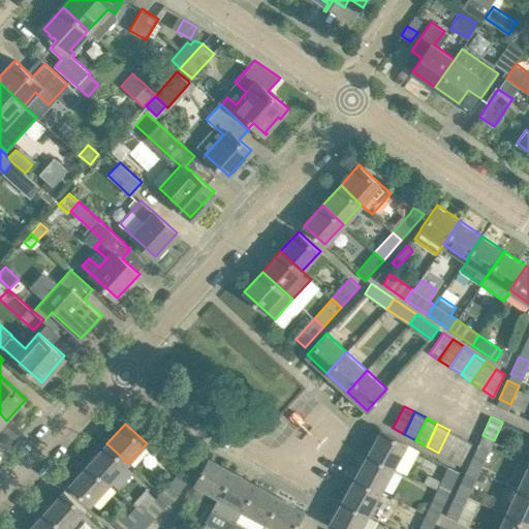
[(395,467),(407,443),(381,429),(369,453),(395,467)]
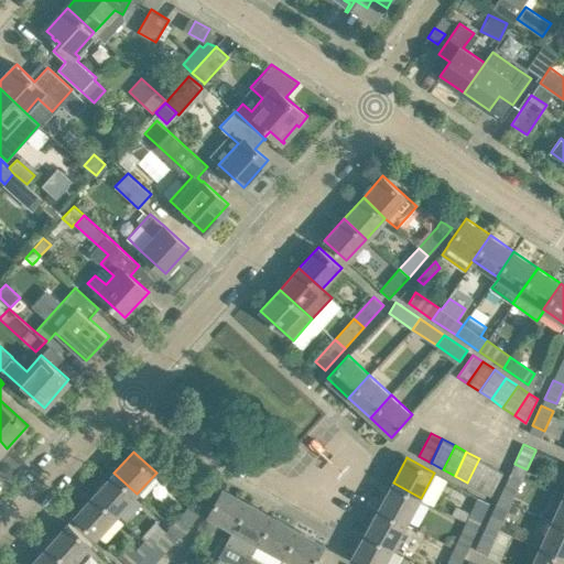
[(478,489),(491,466),(479,458),(467,483),(478,489)]
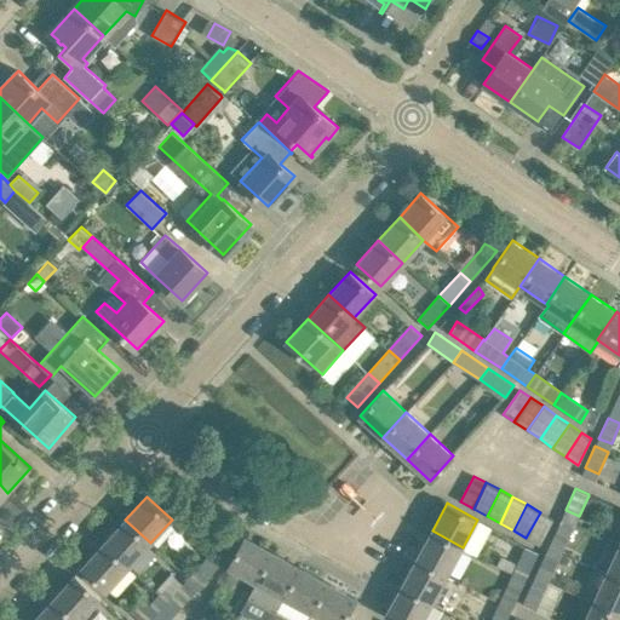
[(540,512),(526,538),(539,545),(554,520),(540,512)]
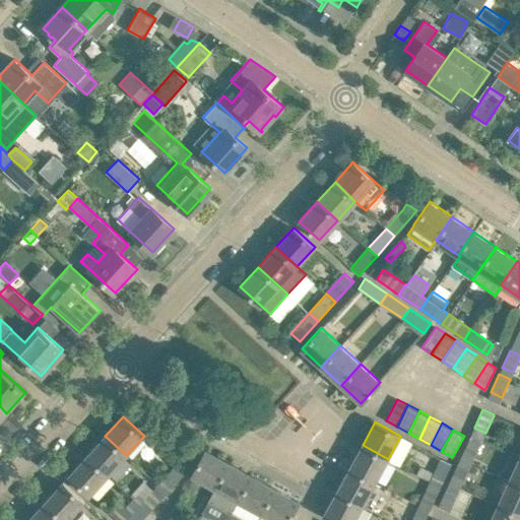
[(471,434),(463,452),(474,457),(482,439),(471,434)]
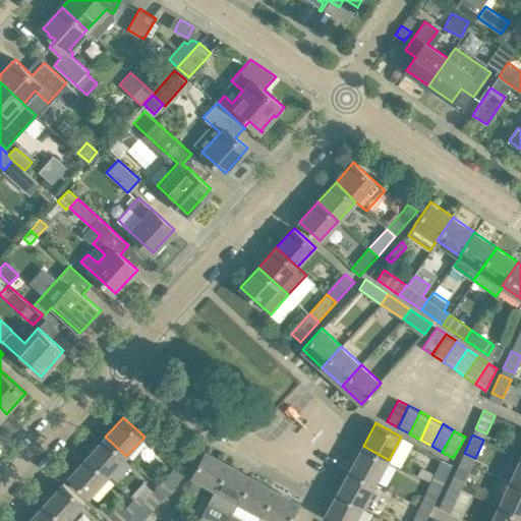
[(108,476),(126,456),(105,437),(87,457),(108,476)]
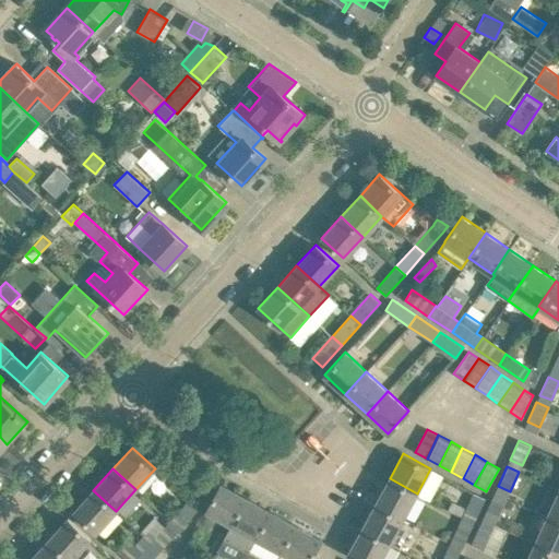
[(403,519),(417,494),(390,478),(376,503),(403,519)]
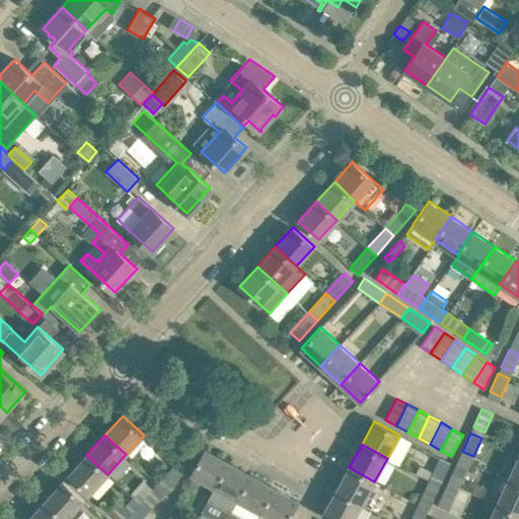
[(215,487),(228,462),(205,449),(192,474),(215,487)]
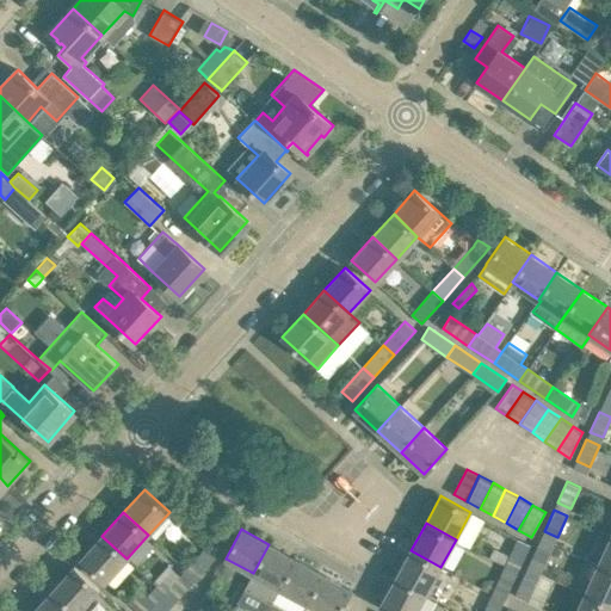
[(105,581),(127,559),(102,536),(80,559),(105,581)]
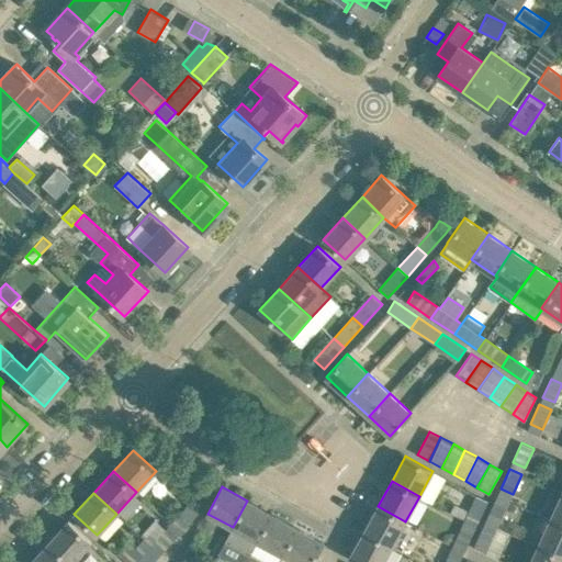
[(561,525),(561,493),(550,519),(561,525)]
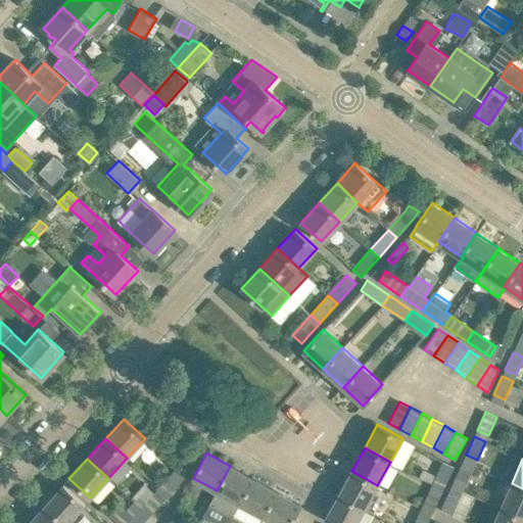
[(423,469),(419,478),(432,484),(443,490),(454,466),(443,461),(443,462),(439,469),(436,475),(429,472),(423,469)]
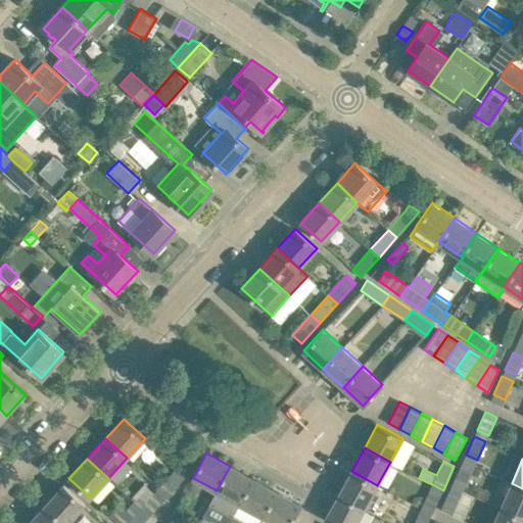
[(460,468),(455,478),(466,483),(473,466),(463,461),(460,468)]
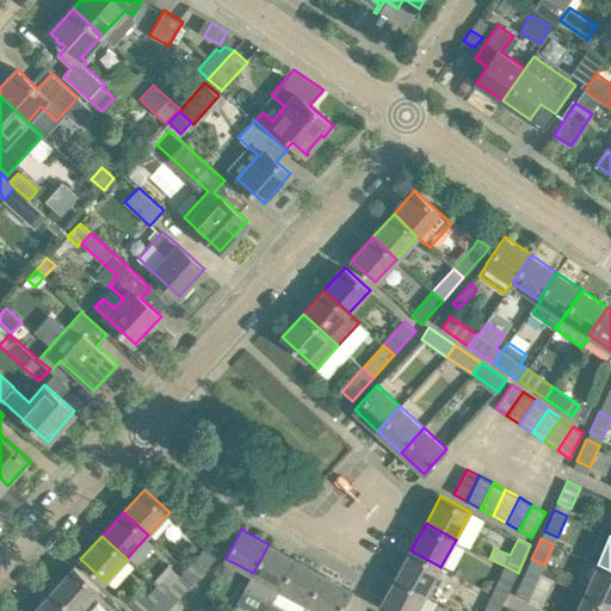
[(271,605),(281,588),(296,559),(269,544),(253,573),(244,590),(271,605)]
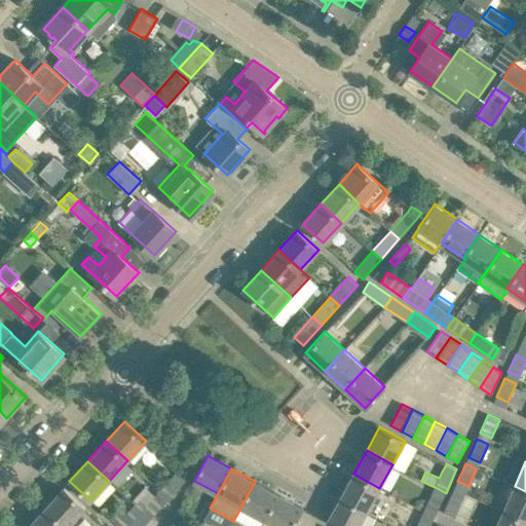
[(168,498),(187,478),(179,470),(160,490),(168,498)]
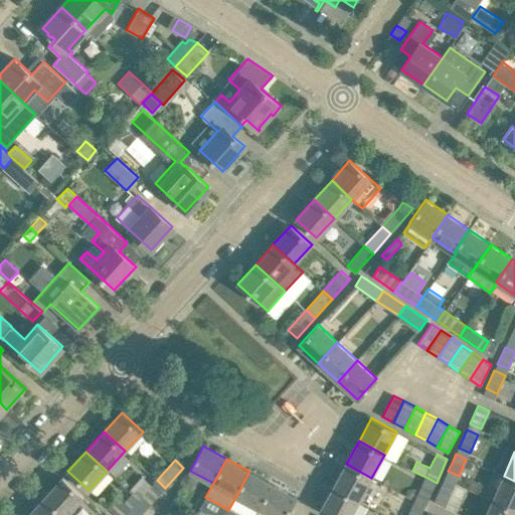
[(358,501),(371,478),(346,464),(334,487),(358,501)]
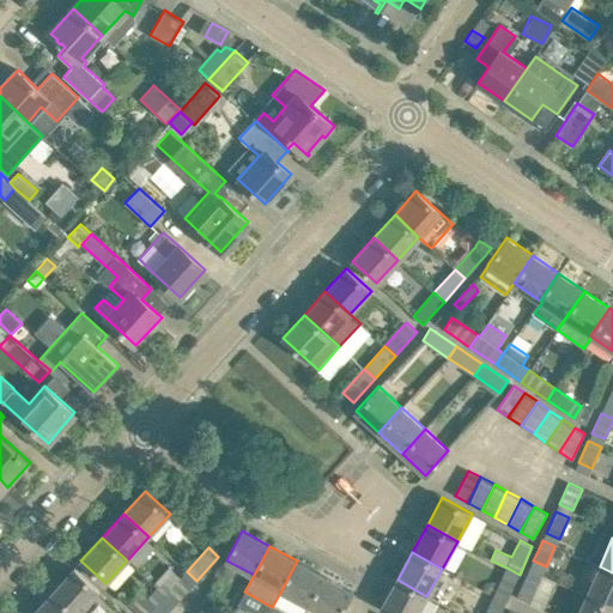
[(309,606),(325,576),(297,560),(281,590),(309,606)]
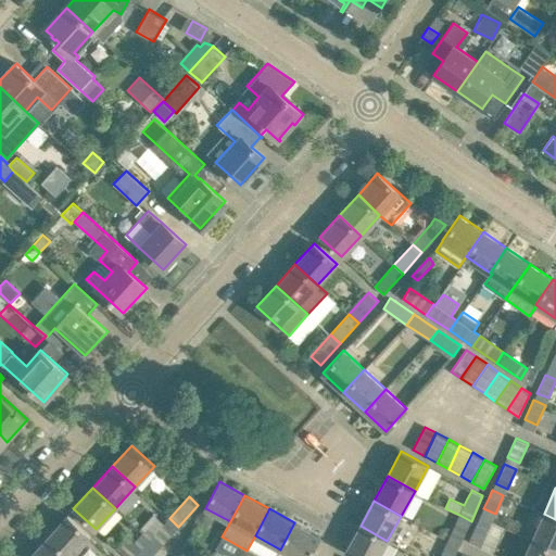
[(169,518),(164,523),(153,514),(139,529),(142,533),(160,547),(178,527),(169,518)]
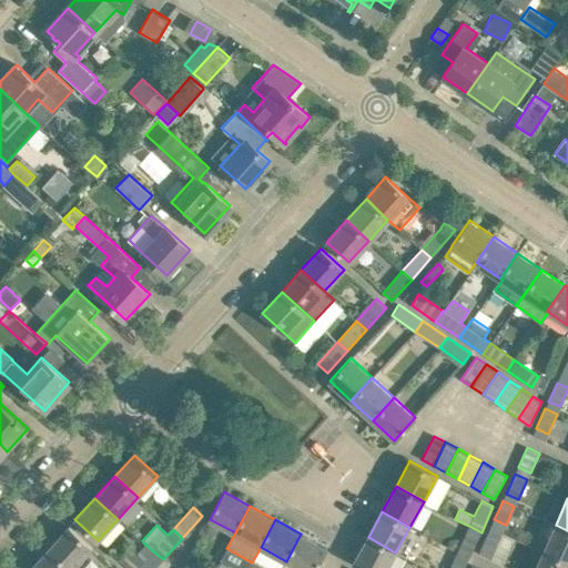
[(567,563),(567,530),(556,525),(544,551),(567,563)]
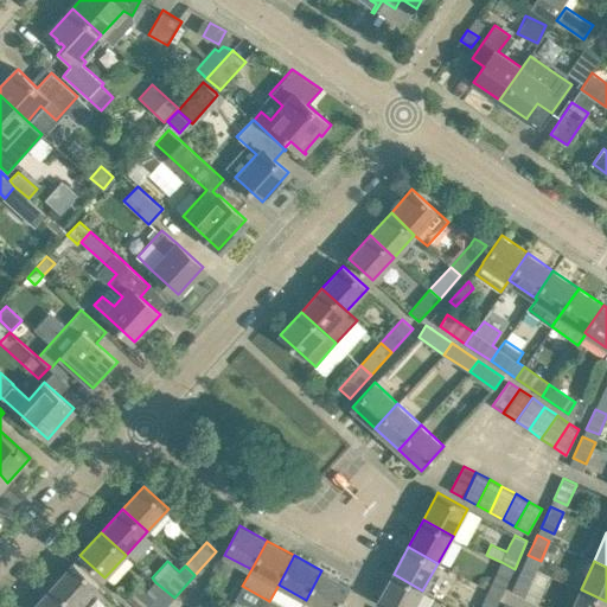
[(76,606),(78,606),(98,585),(74,562),(52,586),(76,606)]
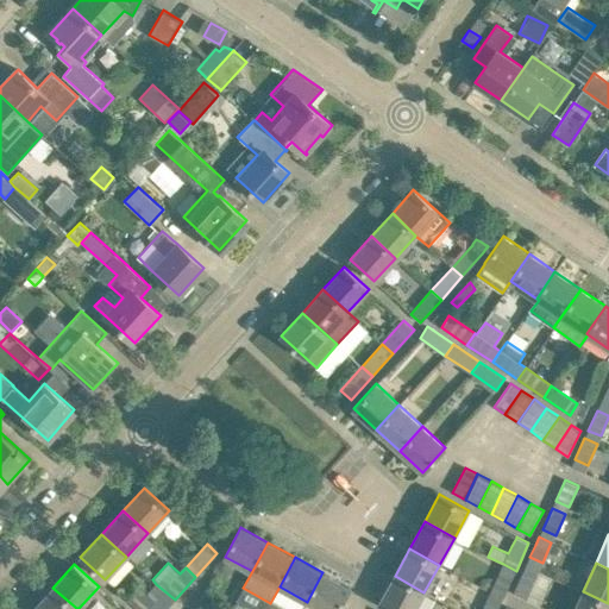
[(503,598),(516,571),(503,564),(490,592),(503,598)]
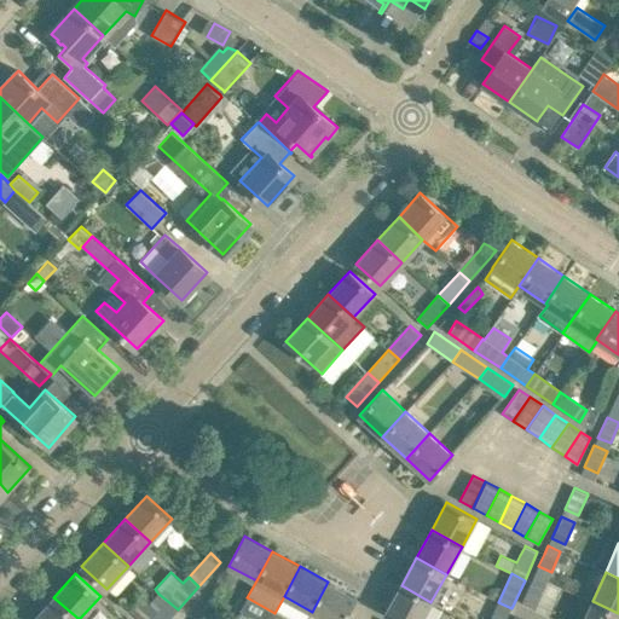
[(534,574),(525,594),(538,600),(548,580),(534,574)]
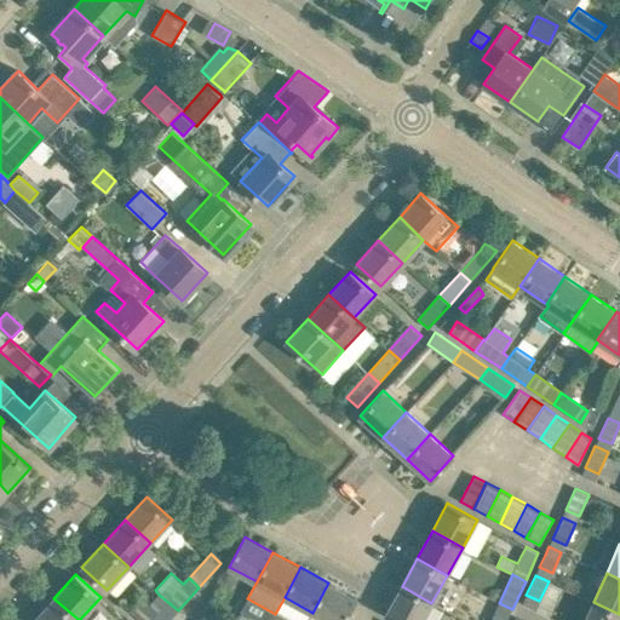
[(325,619),(344,619),(356,598),(328,583),(313,613),(325,619)]
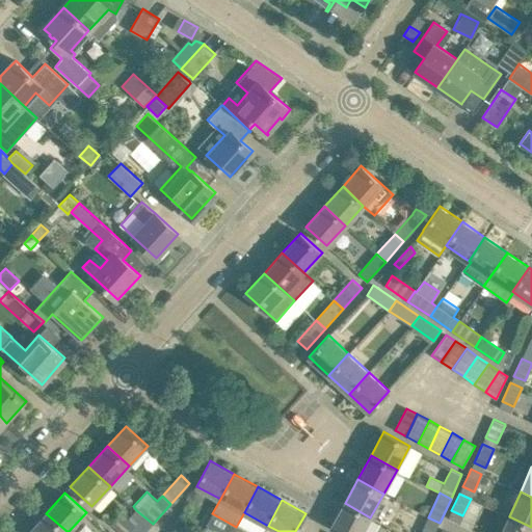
[(340,531),(362,531),(370,517),(345,503),(331,527),(340,531)]
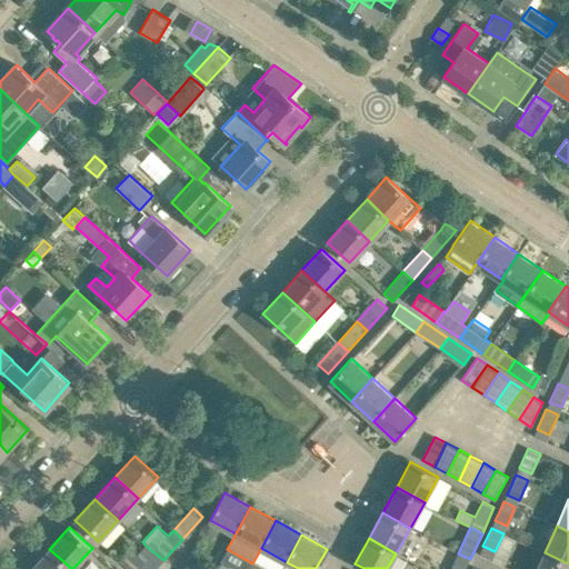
[(128,568),(155,568),(163,560),(146,546),(136,556),(130,550),(120,561),(128,568)]
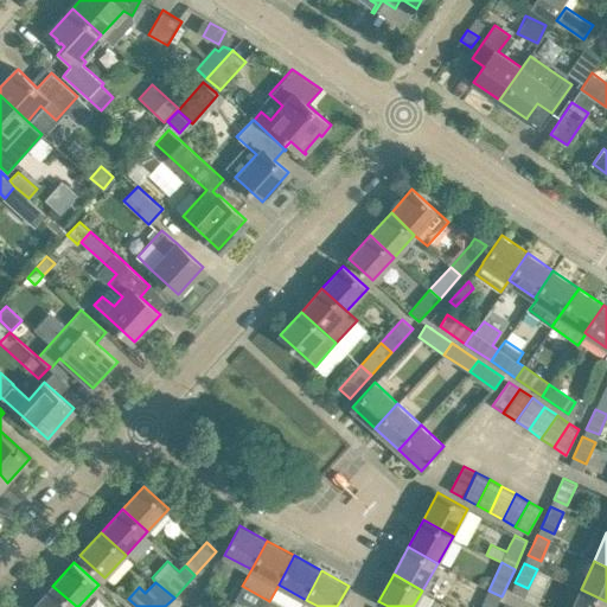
[(76,606),(52,586),(32,606),(76,606)]
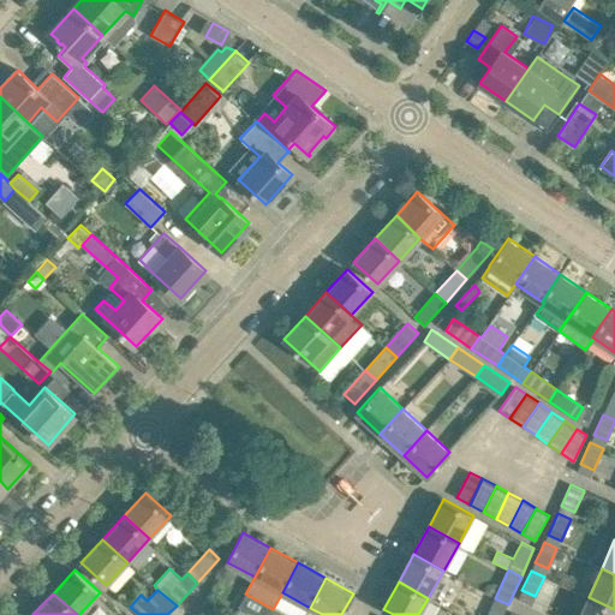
[(614,614),(614,609),(589,597),(579,614),(614,614)]
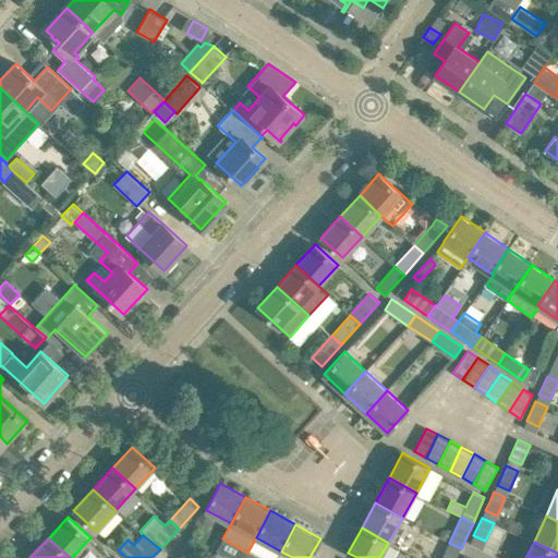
[(456,557),(461,548),(449,543),(441,557),(456,557)]
